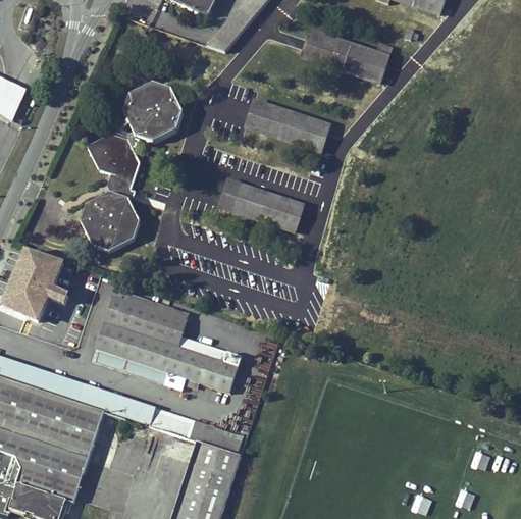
[(175,0),(207,15),(214,0),(175,0)]
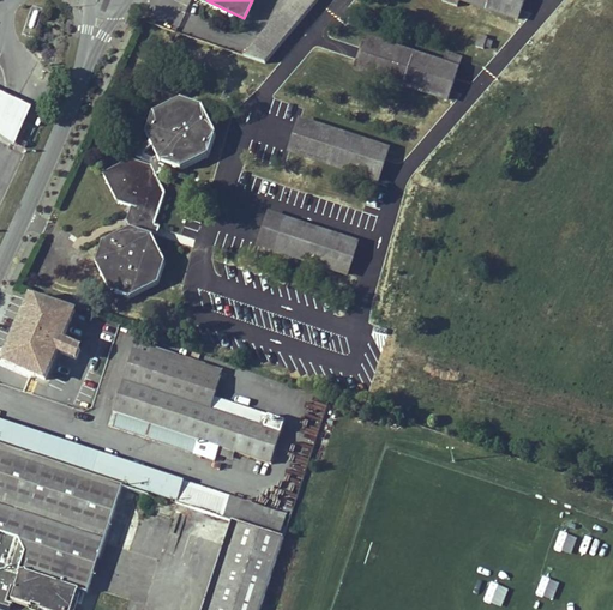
[(282,0),(246,43),(263,58),(311,0),(282,0)]
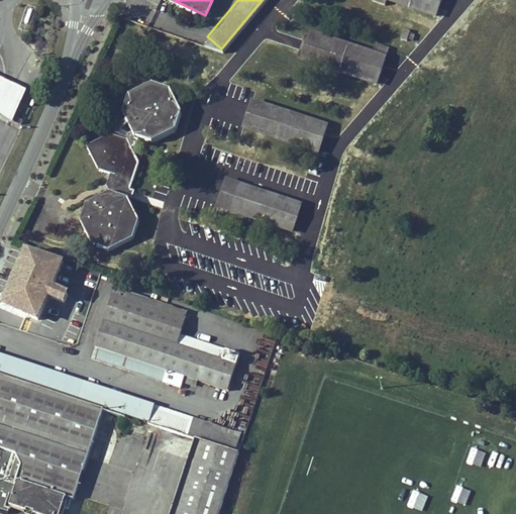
[(400,0),(436,12),(439,0),(400,0)]
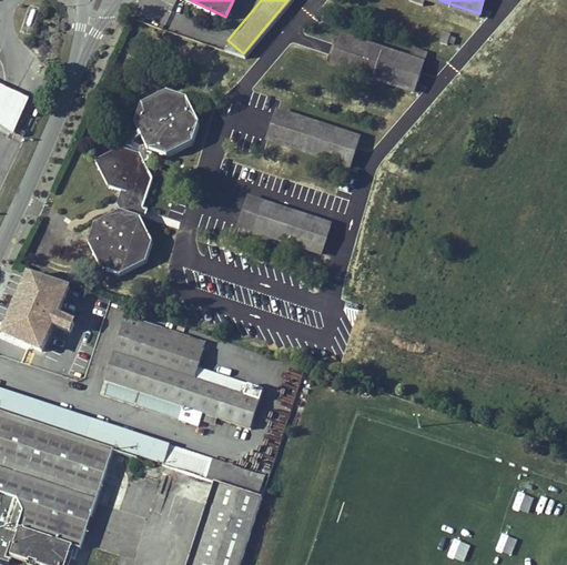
[(438,38),(452,42),(455,32),(442,29),(438,38)]
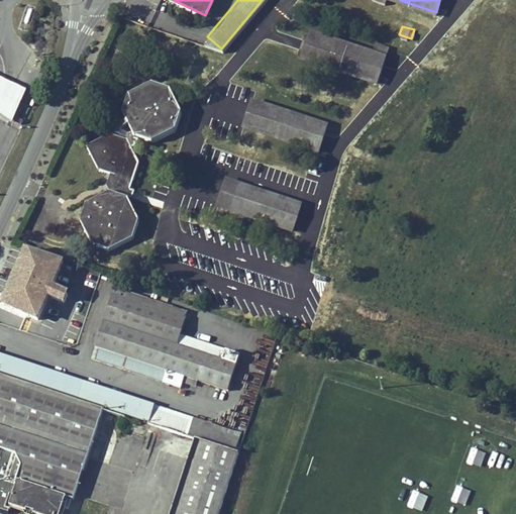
[(322,36),(310,32),(302,55),(315,59),(322,36)]
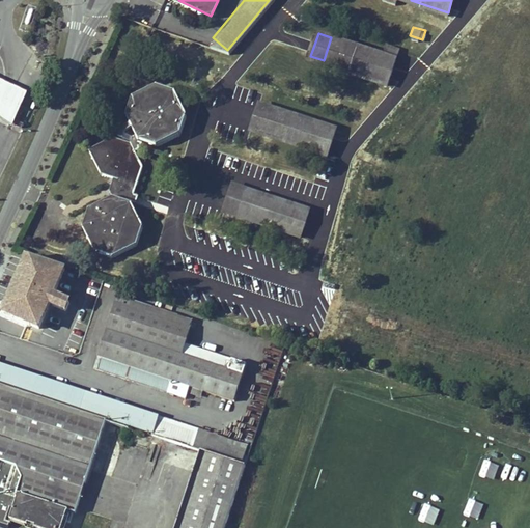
[(395,59),(331,37),(324,60),(387,82),(395,59)]
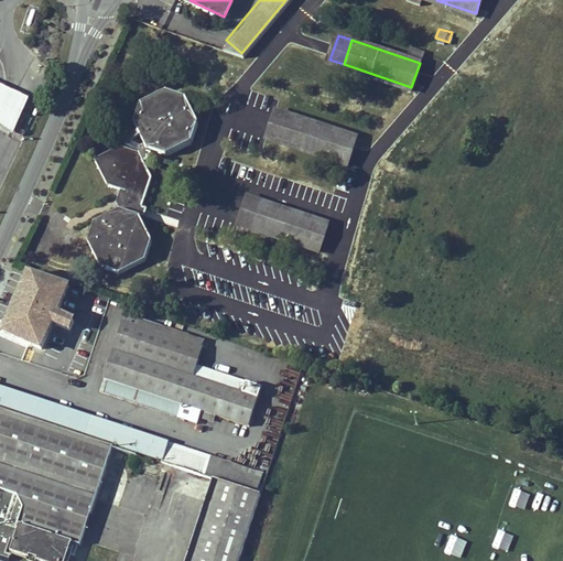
[(166,153),(192,140),(198,120),(185,96),(166,89),(140,103),(133,121),(141,135),(144,141),(140,143),(139,148),(138,150),(120,144),(95,157),(107,183),(120,187),(117,197),(120,206),(94,219),(87,239),(100,265),(119,271),(145,258),(151,238),(139,214),(139,212),(144,214),(147,205),(142,204),(151,175),(143,159),(149,155),(152,149),(166,153)]
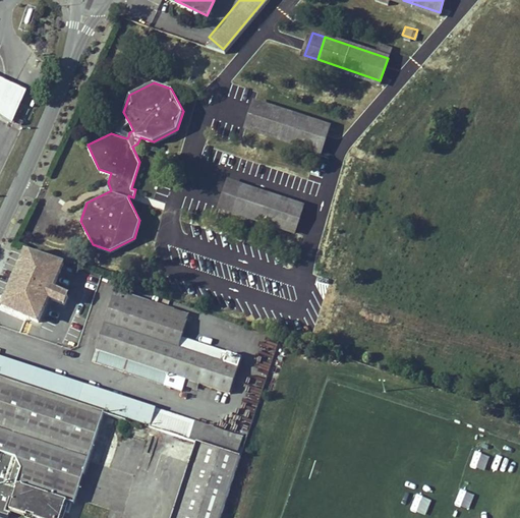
[(329,126),(267,106),(258,128),(321,149),(329,126)]
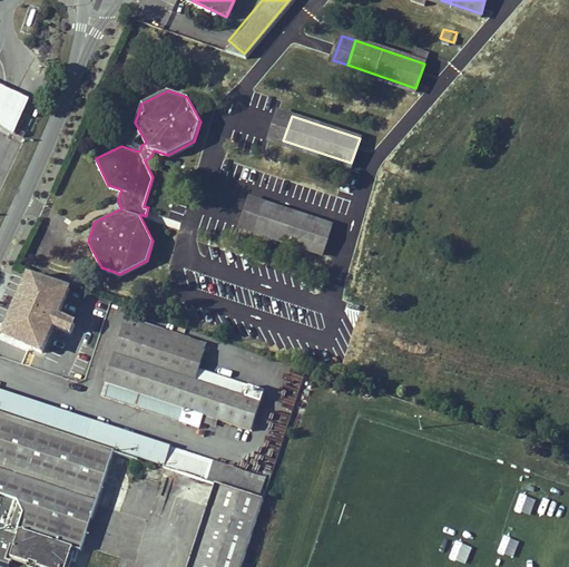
[(263,204),(248,198),(241,224),(255,228),(263,204)]
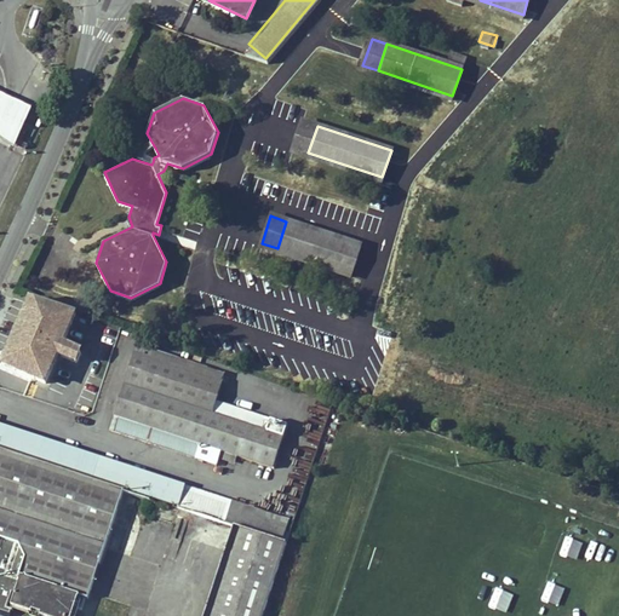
[(360,246),(286,222),(278,248),(351,272),(360,246)]
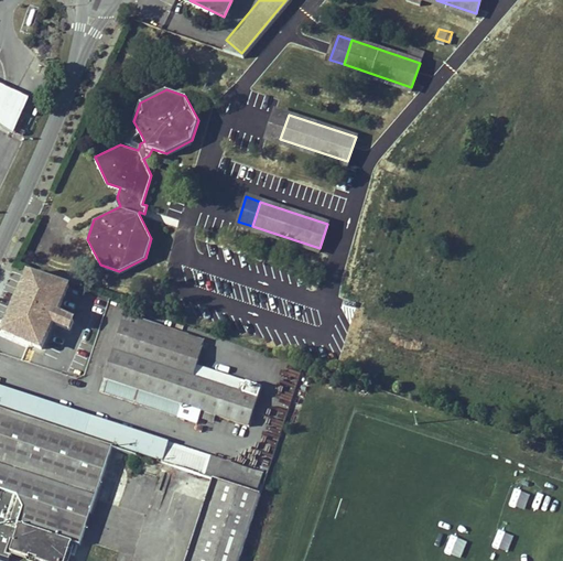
[(28,266),(1,327),(43,347),(54,321),(71,327),(77,314),(61,306),(72,280),(28,266)]
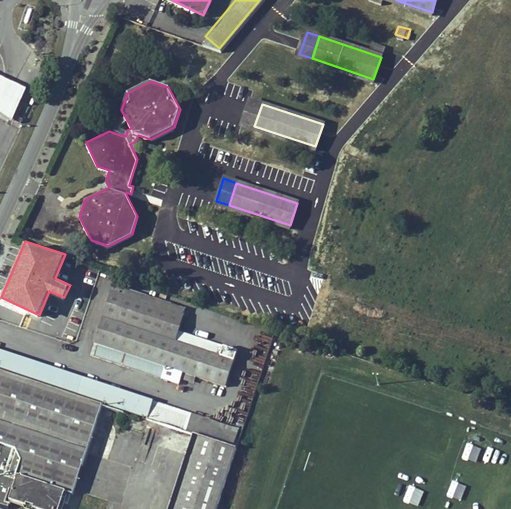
[(114,283),(111,290),(183,315),(185,307),(114,283)]
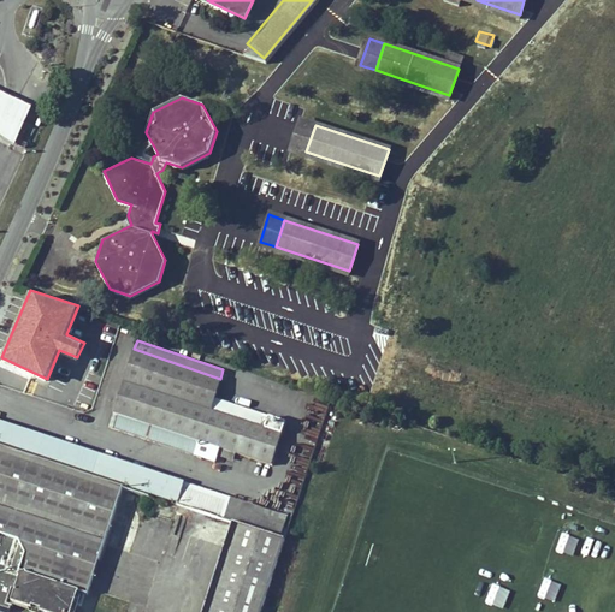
[(271,416),(254,410),(226,400),(214,396),(220,379),(134,349),(113,410),(118,411),(112,426),(214,459),(217,452),(219,445),(235,451),(240,452),(271,463),(285,421),(271,416)]
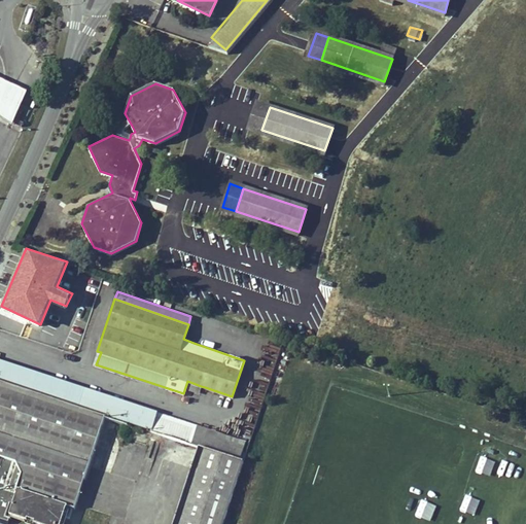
[(235,349),(220,344),(197,336),(194,343),(217,351),(232,356),(235,349)]
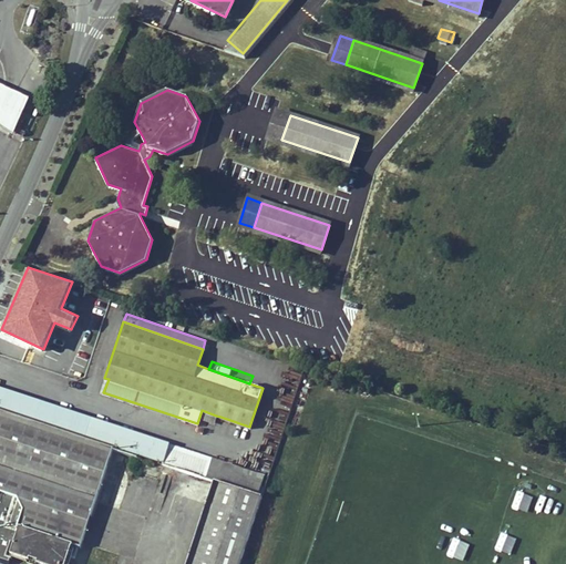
[(0,403),(163,462),(170,441),(91,418),(0,385),(0,403)]
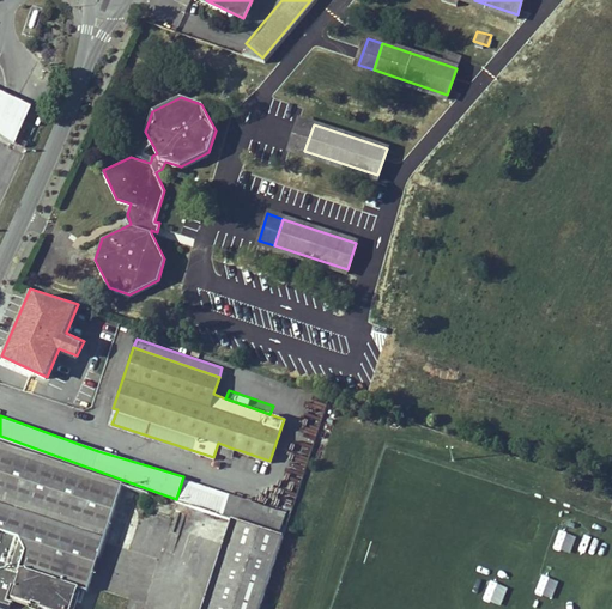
[(0,604),(8,608),(11,602),(12,596),(52,608),(86,608),(88,606),(73,601),(74,598),(80,600),(84,590),(77,588),(78,585),(88,588),(122,481),(0,439),(0,604)]
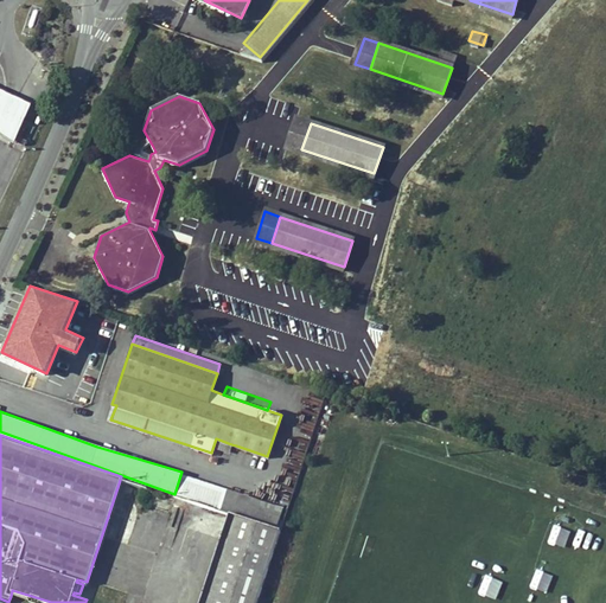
[(229,451),(231,444),(216,438),(214,446),(229,451)]
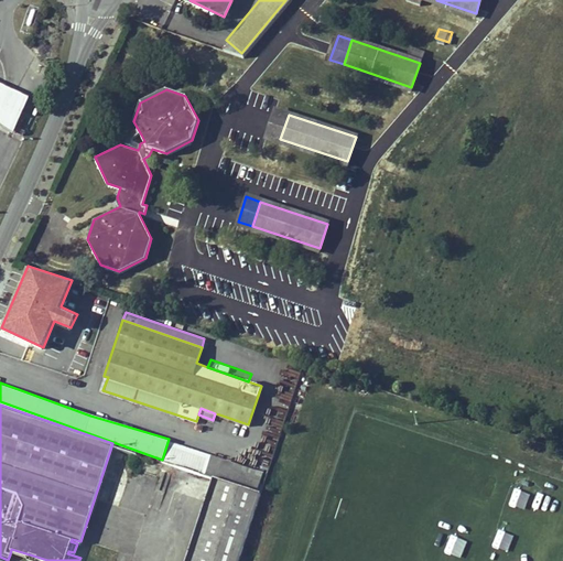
[(210,453),(169,439),(162,460),(205,474),(210,453)]
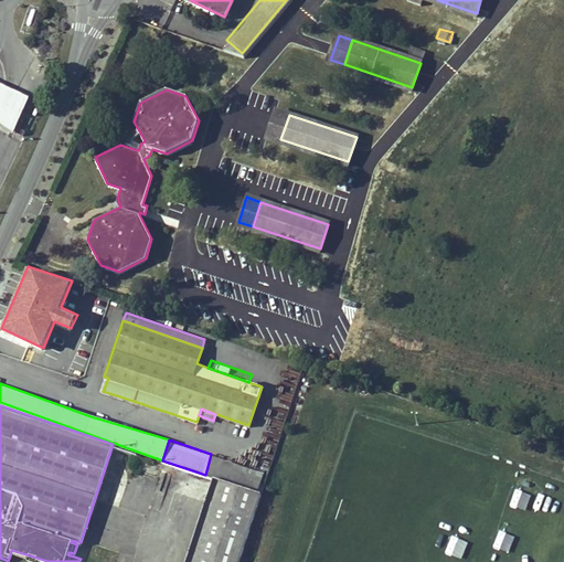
[(256,491),(263,472),(211,454),(205,475),(213,477),(256,491)]
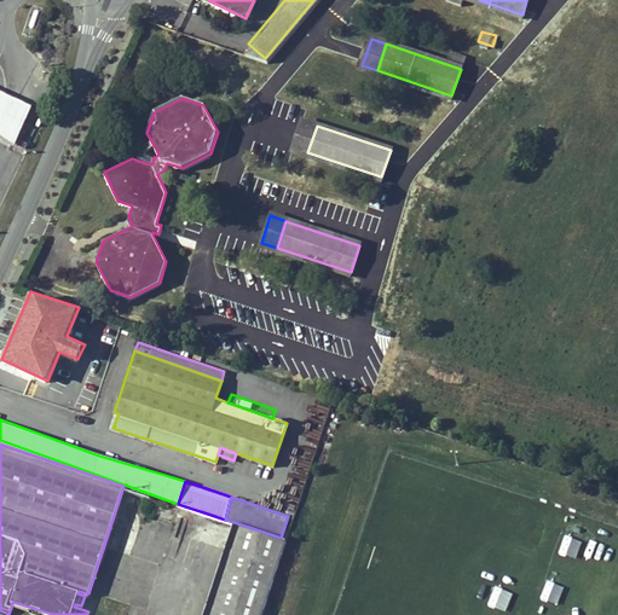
[(260,614),(286,539),(281,538),(234,522),(207,614),(260,614)]
